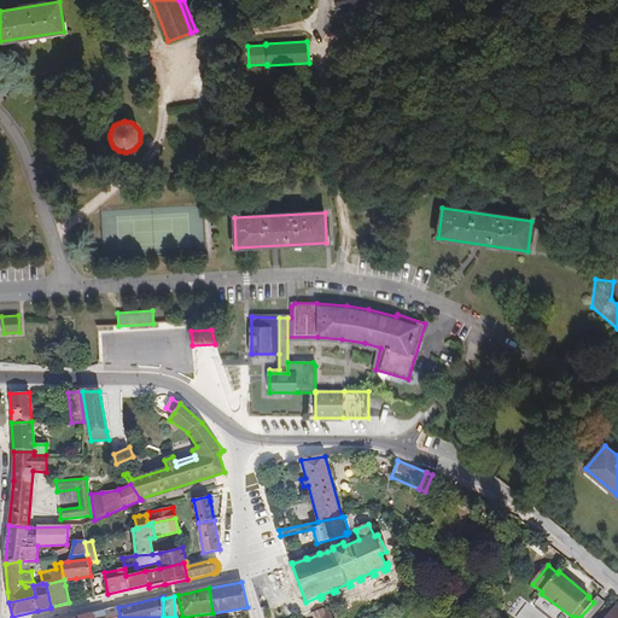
[(320,599),(319,596),(305,602),(308,608),(308,607),(310,611),(324,605),(321,599),(320,599)]
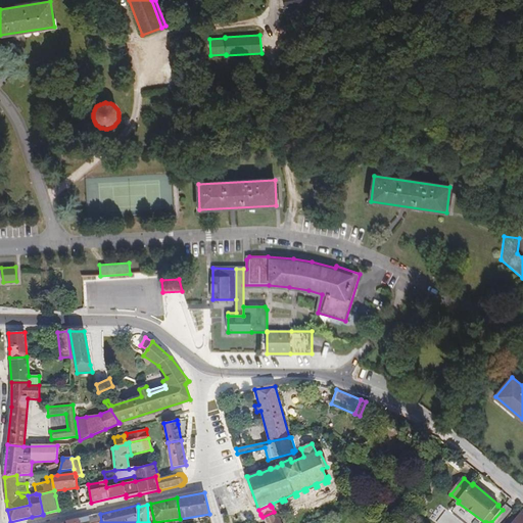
[(431,517),(436,520),(444,509),(439,505),(431,517)]
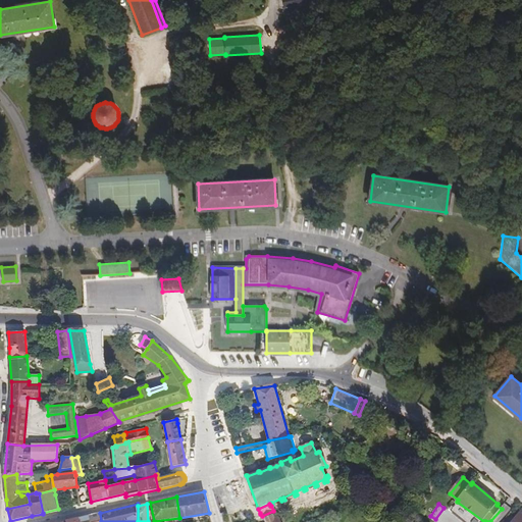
[(521,521),(521,509),(511,521),(521,521)]
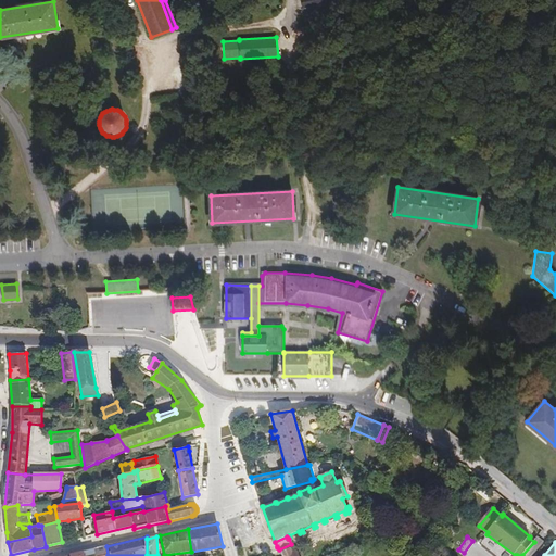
[(108,555),(106,546),(93,550),(95,555),(108,555)]
